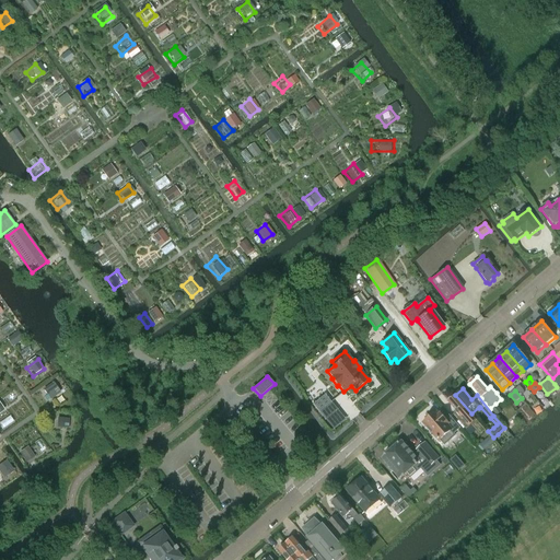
[(455,395),(448,401),(461,416),(457,418),(466,429),(473,423),(479,431),(481,433),(485,430),(477,419),(471,413),(455,395)]
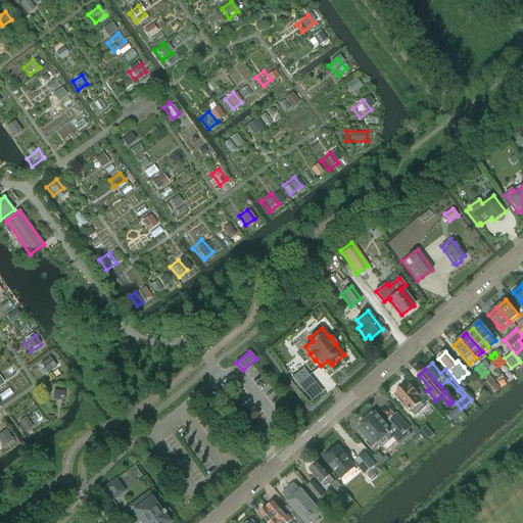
[(308,376),(297,385),(303,392),(315,383),(308,376)]
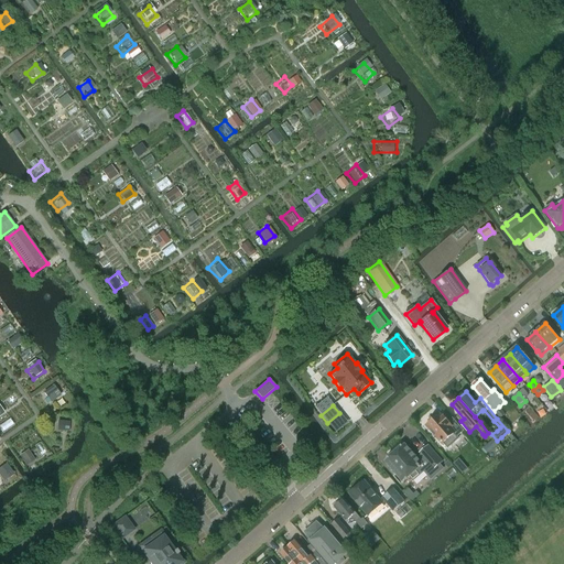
[(499,407),(494,411),(496,413),(500,419),(506,414),(501,410),(499,407)]
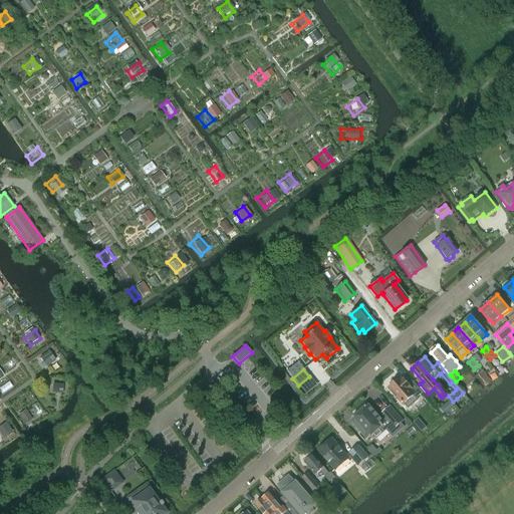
[(401,378),(389,389),(403,406),(405,405),(408,409),(418,401),(416,399),(422,394),(412,381),(409,384),(404,380),(403,381),(401,378)]
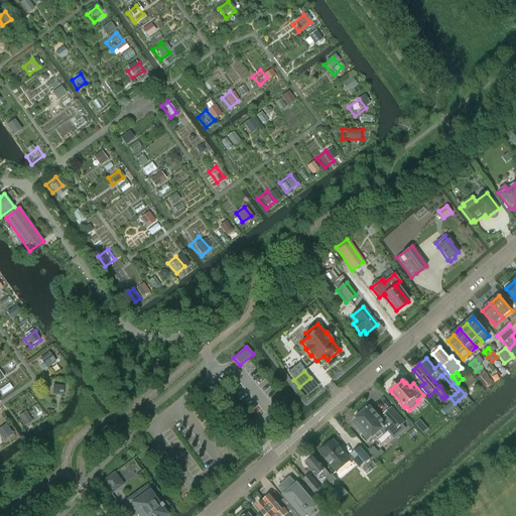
[(47,386),(47,396),(58,396),(58,386),(47,386)]
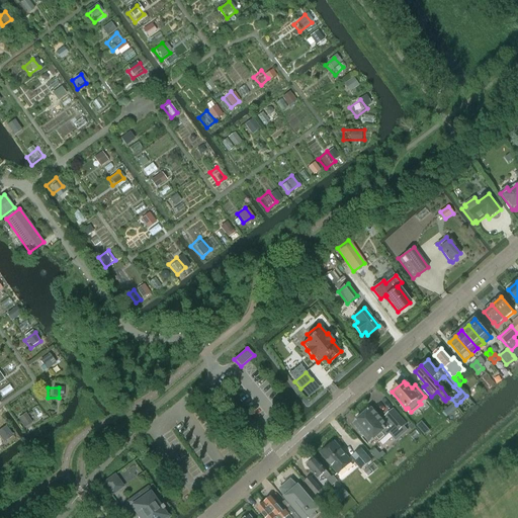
[(436,394),(431,399),(435,403),(440,398),(436,394)]
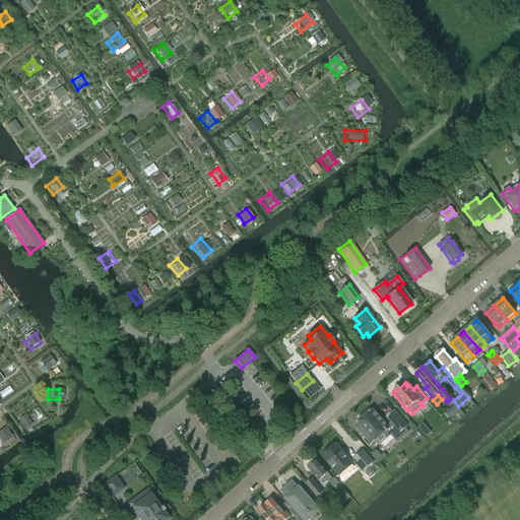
[(361,420),(354,426),(365,437),(372,445),(378,440),(381,444),(390,436),(391,435),(390,434),(396,429),(403,437),(408,433),(405,429),(408,426),(395,411),(387,418),(388,420),(385,424),(373,409),(366,416),(361,420)]
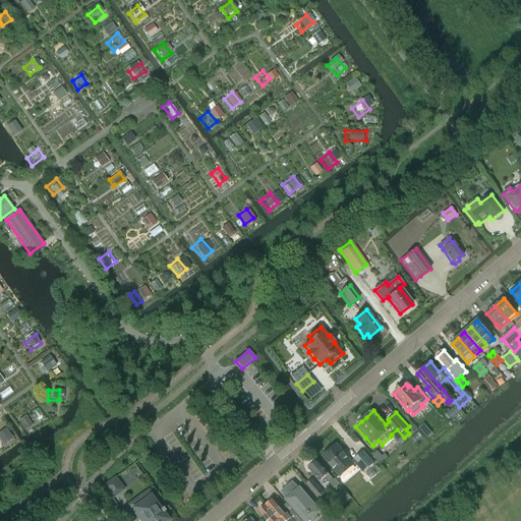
[(429,430),(425,425),(420,429),(424,435),(429,430)]
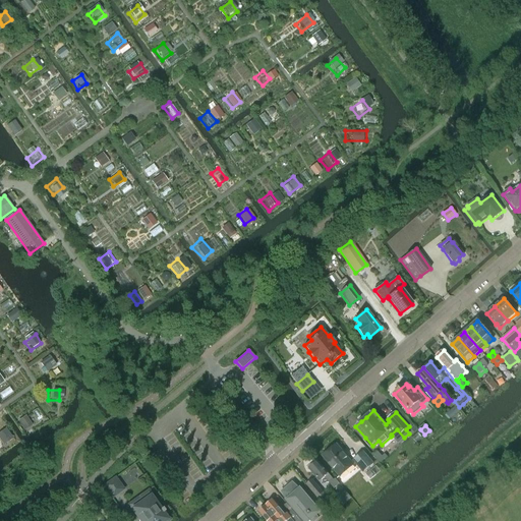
[(7,427),(0,432),(0,443),(2,446),(14,437),(7,427)]
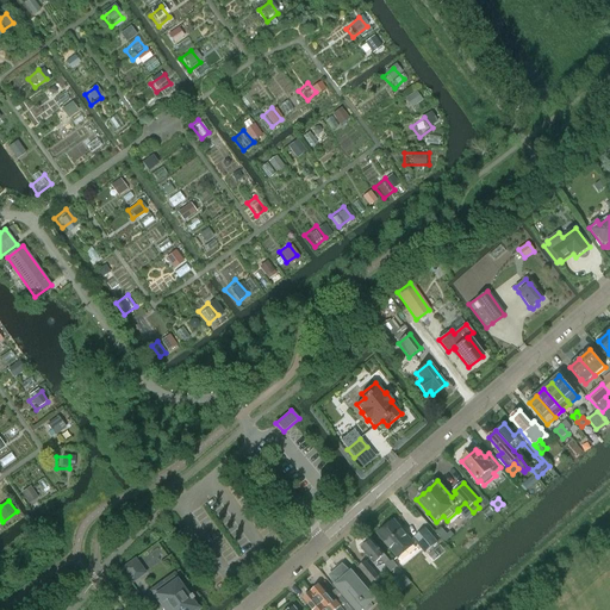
[(378,535),(398,558),(414,545),(394,521),(378,535)]
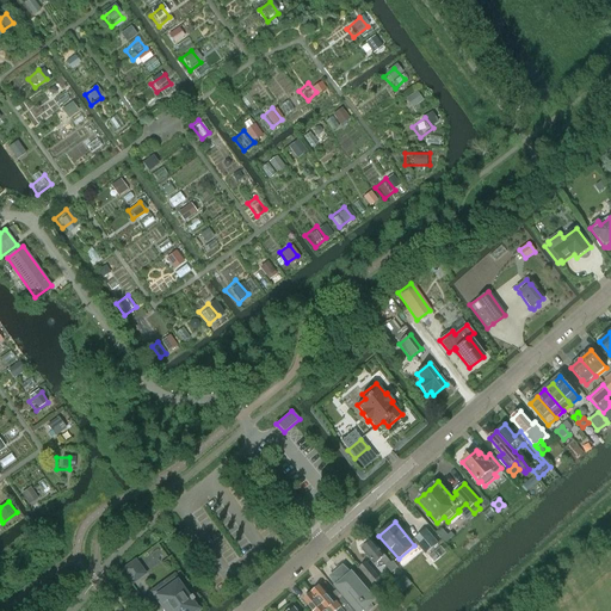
[(426,530),(414,541),(425,554),(438,543),(427,531),(426,530)]
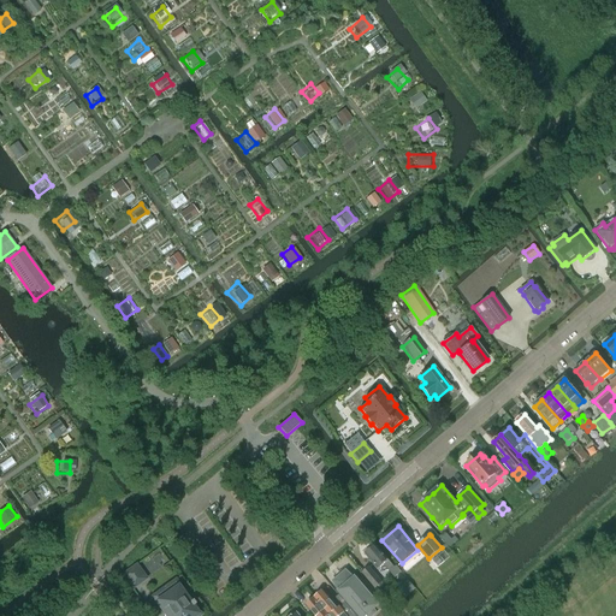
[(400,574),(375,545),(365,555),(378,570),(384,566),(395,578),(400,574)]
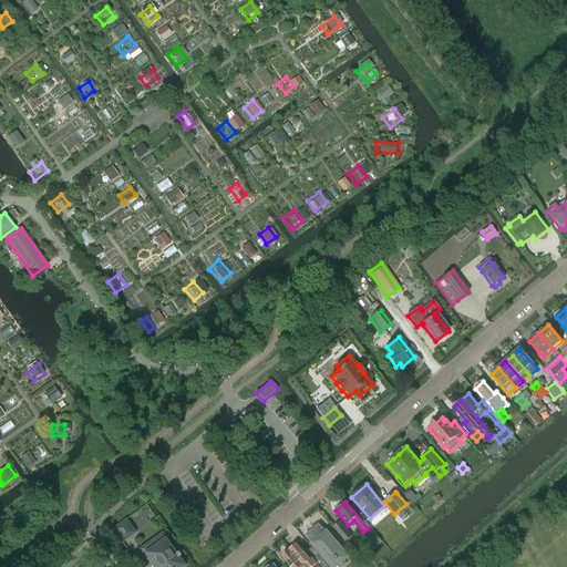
[(409,507),(399,516),(403,522),(414,513),(409,507)]
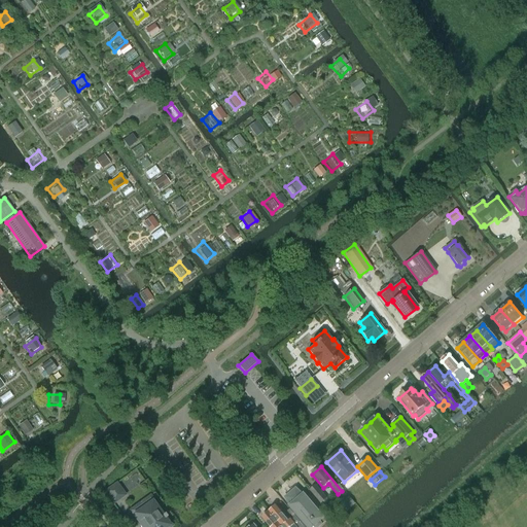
[(116,484),(105,492),(113,503),(125,495),(116,484)]
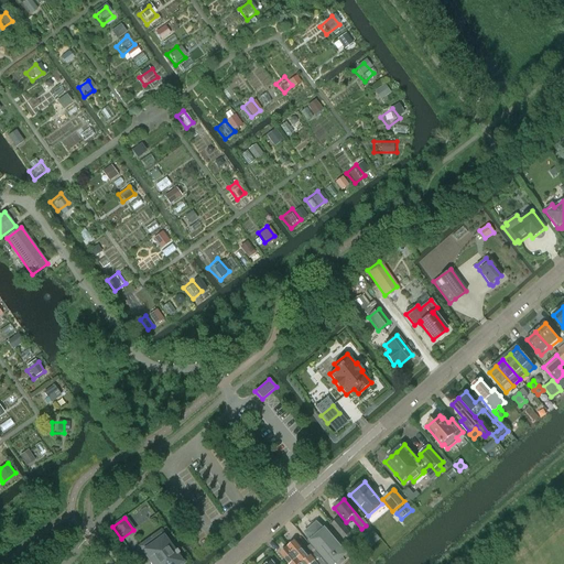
[(344,539),(349,533),(338,520),(332,525),(344,539)]
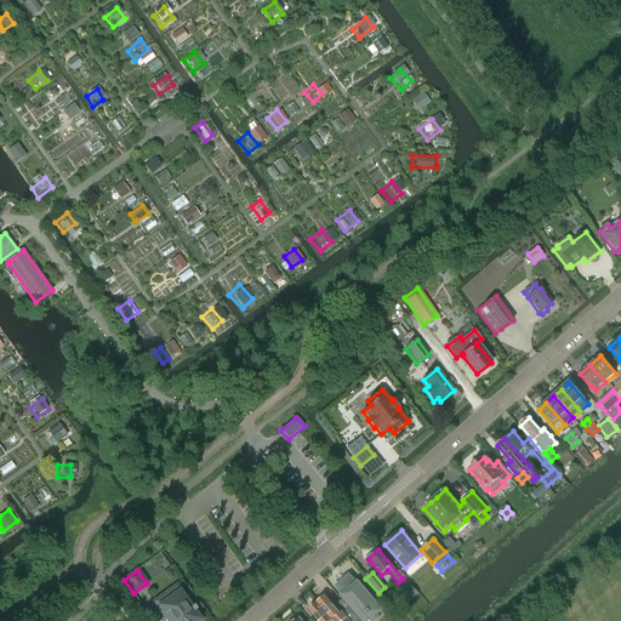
[(348,575),(343,579),(345,581),(342,584),(340,582),(335,587),(341,596),(340,597),(341,597),(349,605),(348,607),(349,607),(357,615),(355,616),(357,616),(362,620),(369,620),(370,620),(369,620),(375,620),(380,617),(377,614),(382,610),(381,610),(374,602),(375,600),(375,599),(374,600),(366,592),(366,591),(365,591),(358,582),(359,581),(358,581),(357,582),(348,575)]
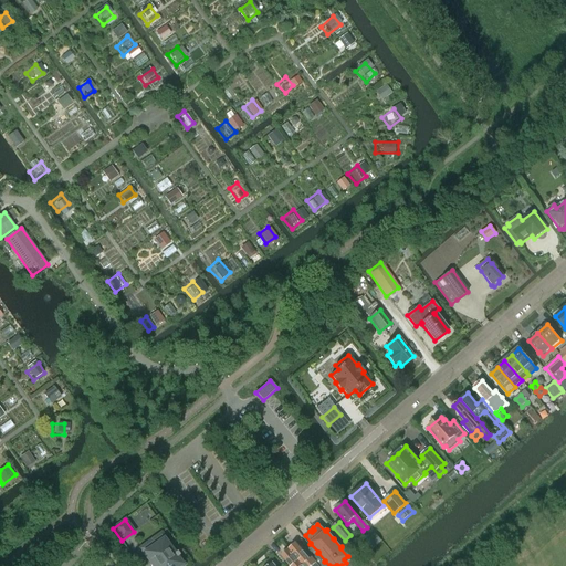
[(177,558),(178,556),(179,556),(177,553),(176,554),(161,533),(156,537),(159,543),(144,554),(150,563),(149,563),(150,565),(152,564),(153,565),(179,565),(181,565),(177,558)]
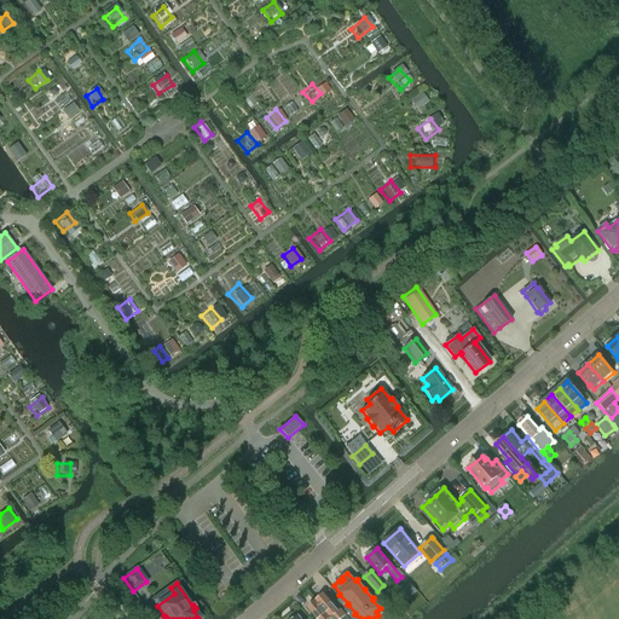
[(411,584),(404,590),(410,599),(417,591),(411,584)]
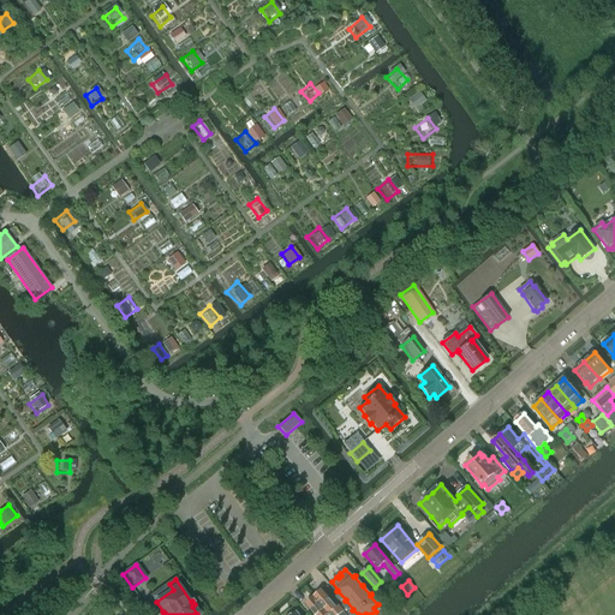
[(329,614),(356,614),(346,603),(340,608),(339,605),(336,608),(322,591),(314,597),(329,614)]
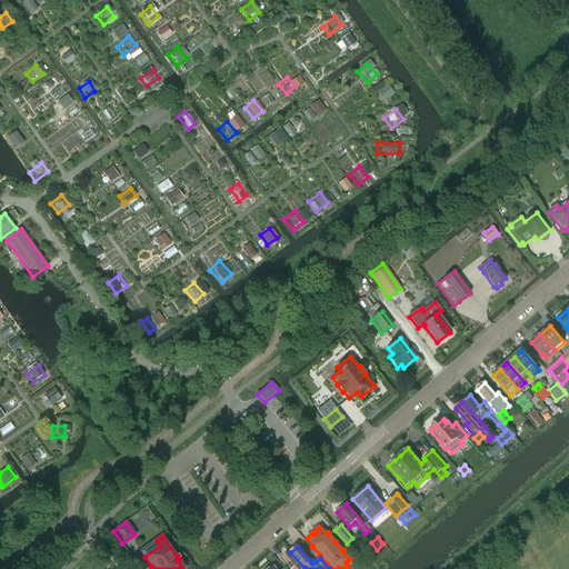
[(305,568),(290,552),(283,559),(291,568),(305,568)]
